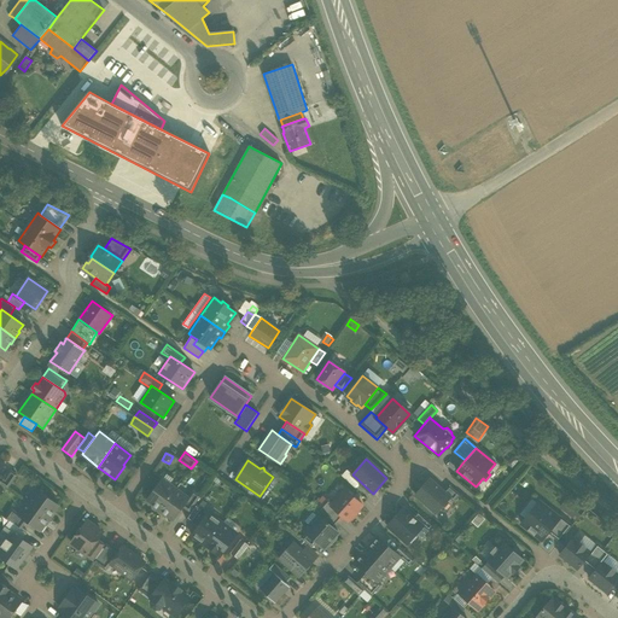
[(4,478),(1,483),(7,488),(17,474),(10,470),(4,478)]
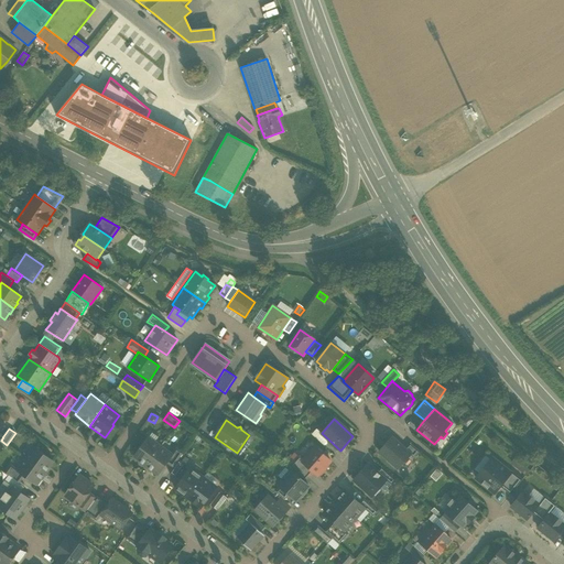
[(129,448),(136,452),(142,438),(134,435),(129,448)]
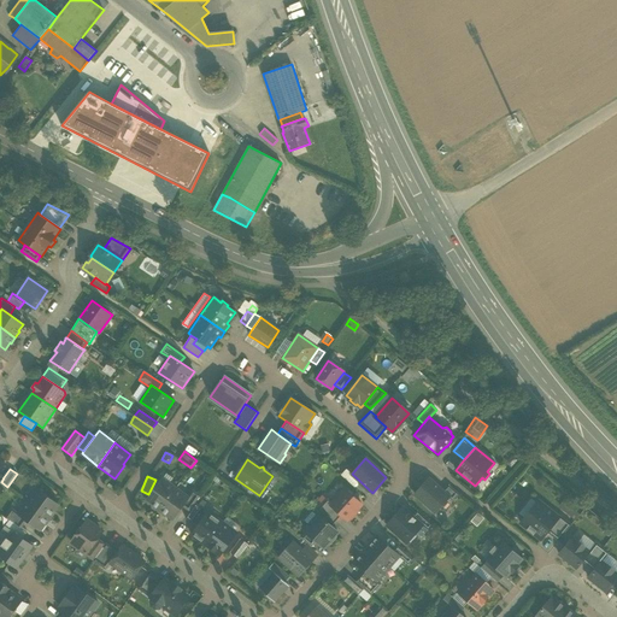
[(163,479),(147,500),(153,505),(153,506),(159,511),(176,488),(163,479)]
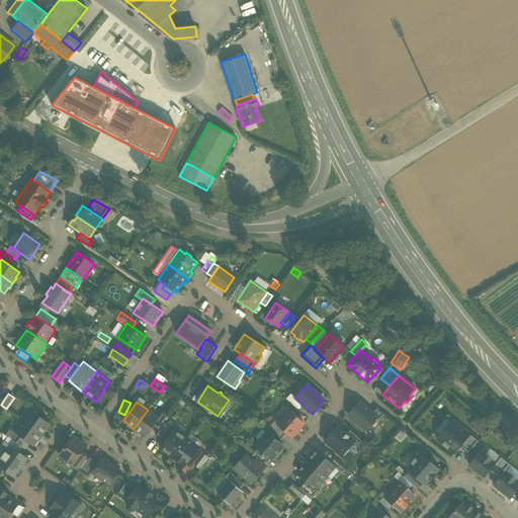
[(371,412),(359,402),(348,415),(365,430),(376,418),(377,418),(371,412)]
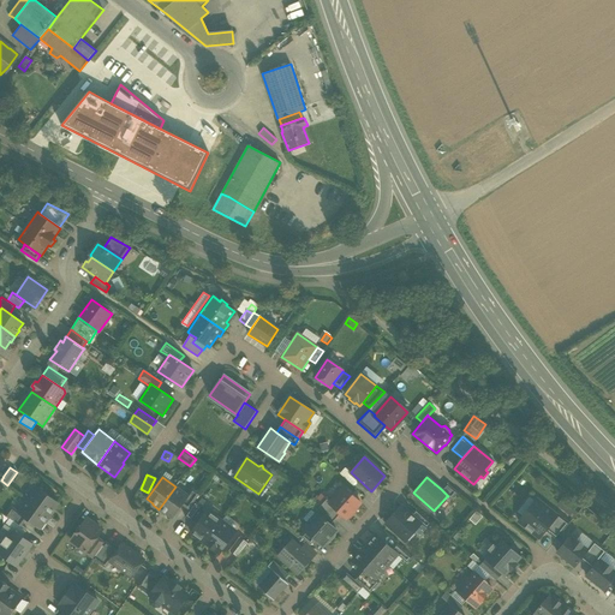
[(447,483),(441,489),(448,496),(447,496),(451,500),(458,491),(447,483)]
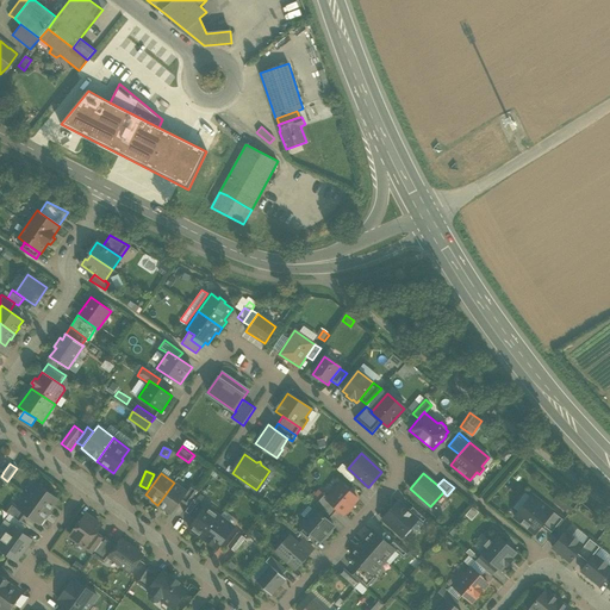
[(174,483),(157,505),(163,509),(165,509),(170,514),(181,500),(186,492),(174,483)]
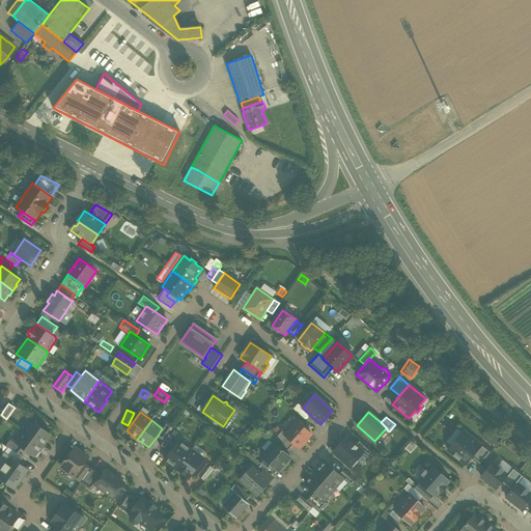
[(50,435),(32,421),(24,431),(43,446),(47,441),(46,440),(50,435)]
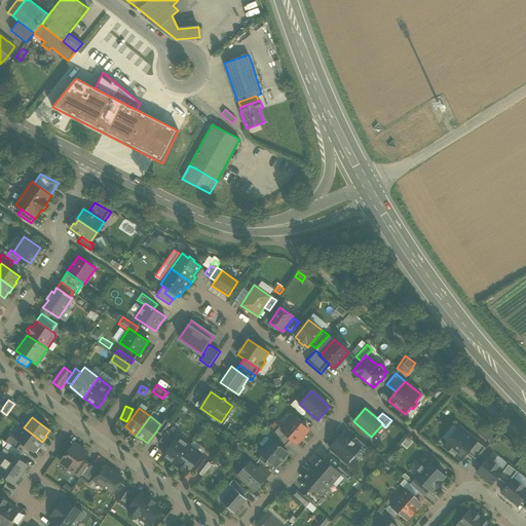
[(308,430),(294,417),(283,429),(282,430),(292,440),(296,444),(308,430)]
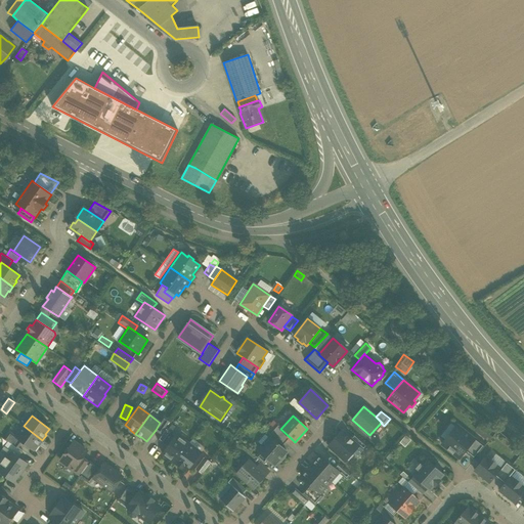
[(164,417),(160,423),(156,430),(161,434),(170,421),(164,417)]
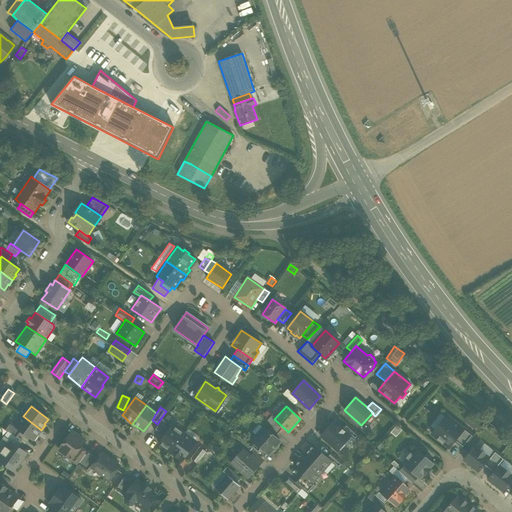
[(284,428),(274,419),(275,418),(272,414),(266,420),(280,432),(284,428)]
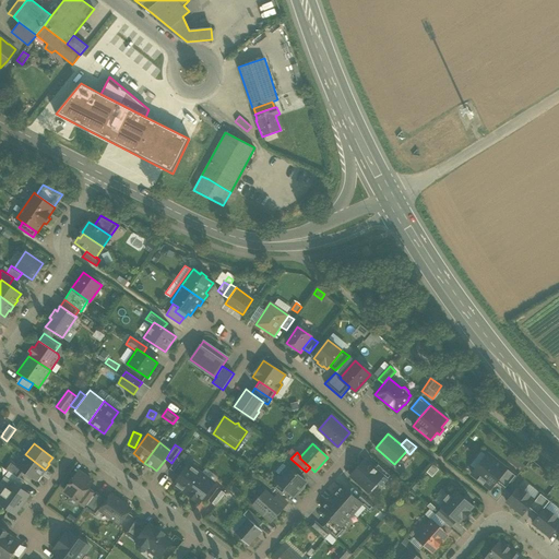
[(506,468),(488,453),(472,474),(490,489),(496,483),(507,468),(506,468)]
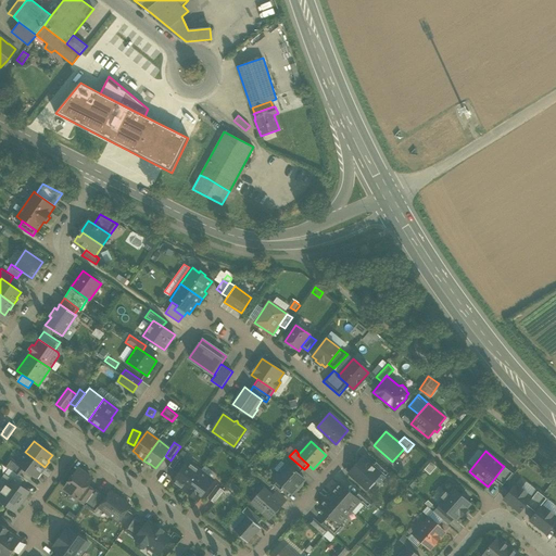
[(518,468),(522,462),(507,451),(503,457),(518,468)]
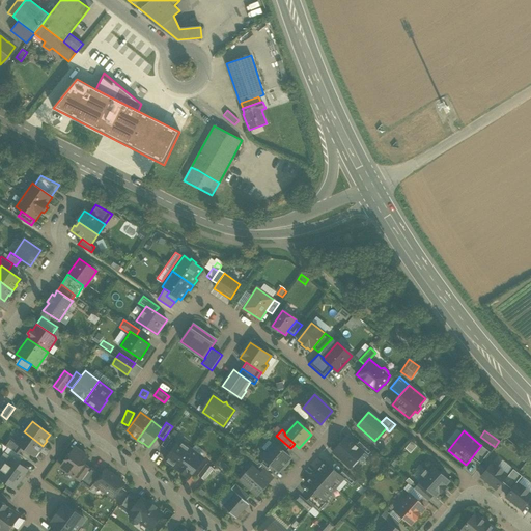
[(16,442),(16,443),(23,448),(34,456),(38,450),(39,451),(43,446),(24,431),(16,442)]
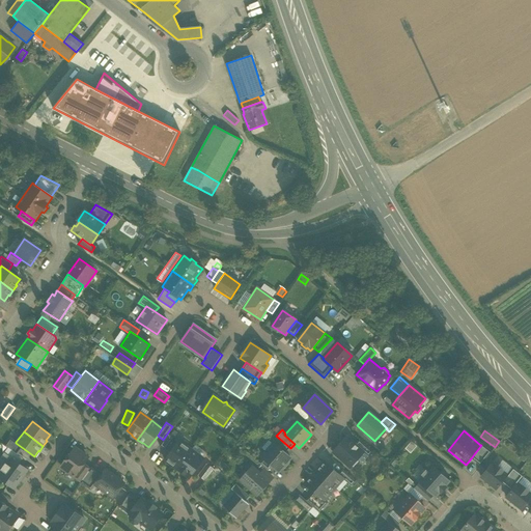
[(174,438),(168,432),(160,446),(165,450),(174,438)]
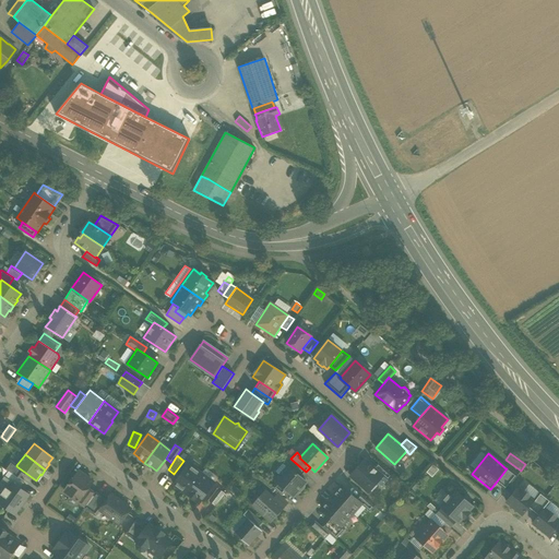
[(306,472),(290,459),(286,465),(288,467),(288,466),(301,477),(306,472)]
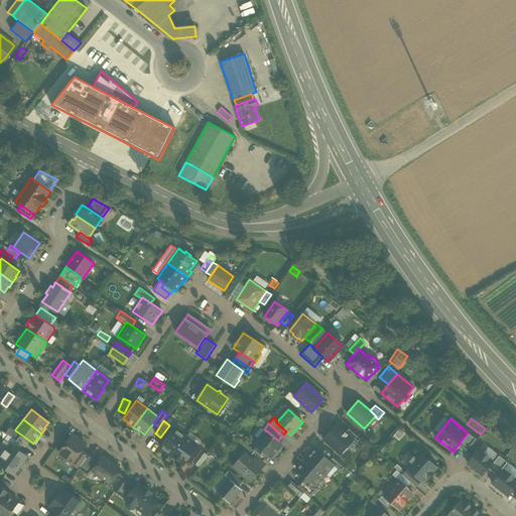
[(337,424),(324,439),(340,455),(342,453),(343,453),(348,448),(347,446),(353,439),(354,439),(345,431),(337,424)]
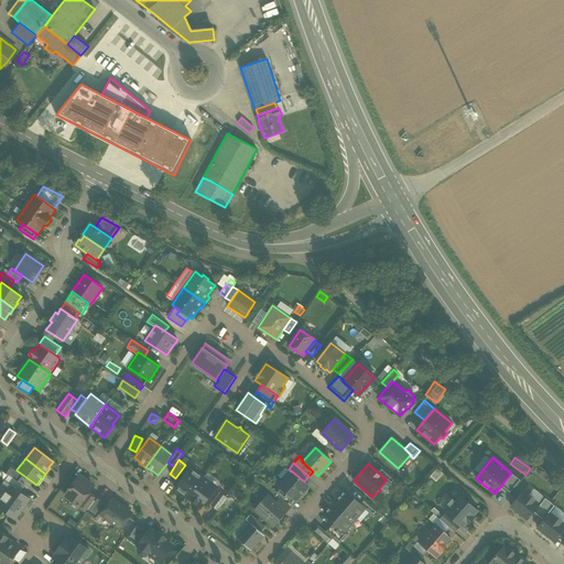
[(17,469),(11,465),(6,473),(19,483),(24,476),(17,470),(17,469)]
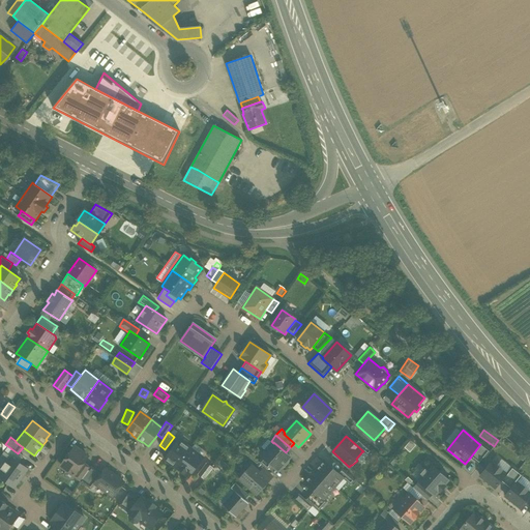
[(192,449),(178,439),(164,459),(177,468),(192,449)]
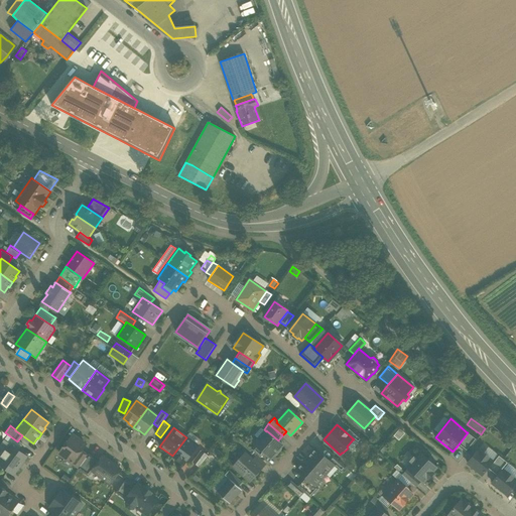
[(362,439),(349,427),(345,431),(354,439),(353,439),(358,443),(362,439)]
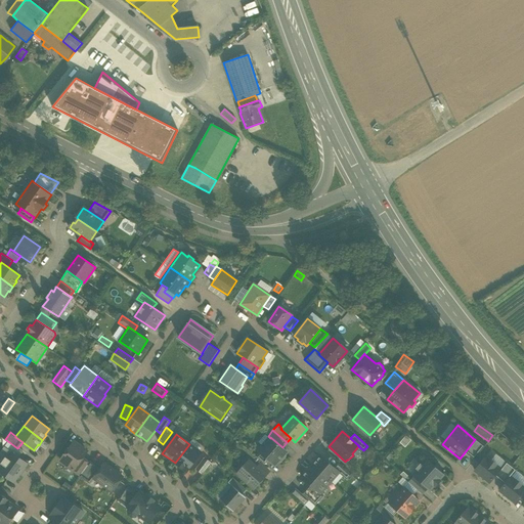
[(282,447),(270,437),(270,438),(262,446),(264,447),(260,452),(268,460),(274,465),(278,461),(279,461),(284,456),(282,455),(287,451),(282,447)]
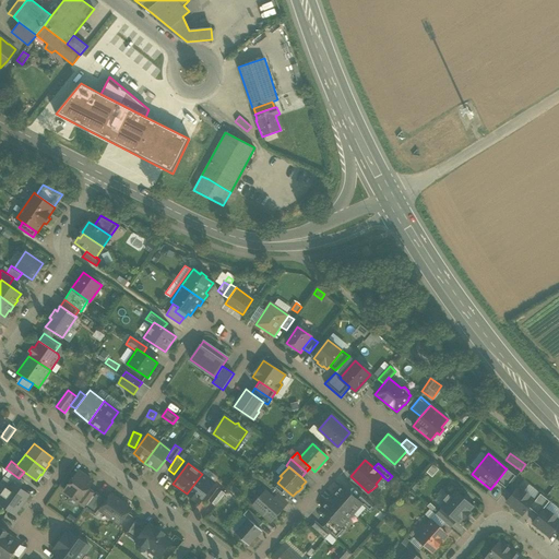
[(507,468),(496,483),(506,490),(518,475),(508,466),(506,468),(507,468)]
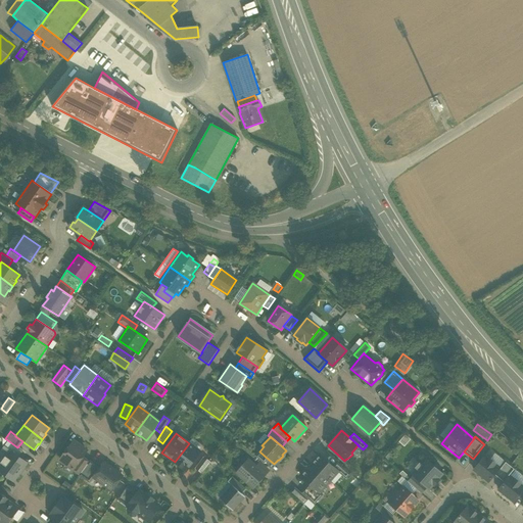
[(73,442),(61,459),(61,462),(73,470),(83,457),(86,453),(85,449),(76,442),(73,442)]
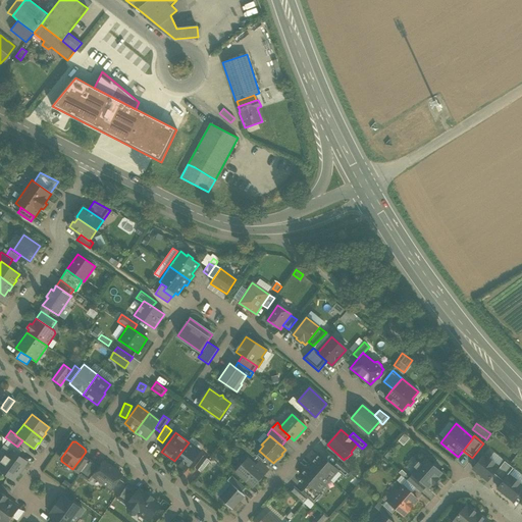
[(189,442),(174,461),(186,469),(199,453),(193,448),(194,447),(189,442)]
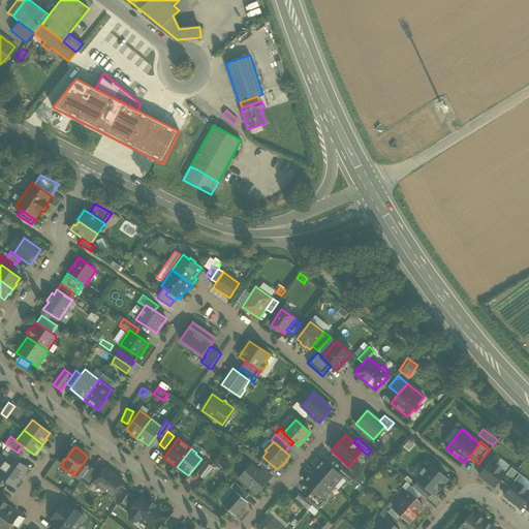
[(271,464),(262,457),(258,461),(267,469),(271,464)]
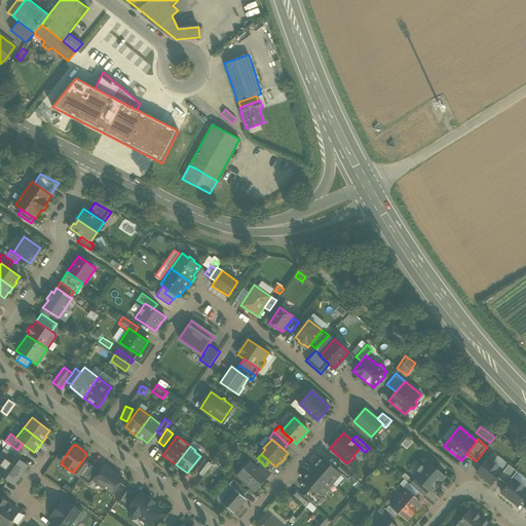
[(335,468),(322,457),(313,466),(332,483),(339,474),(340,474),(335,468)]
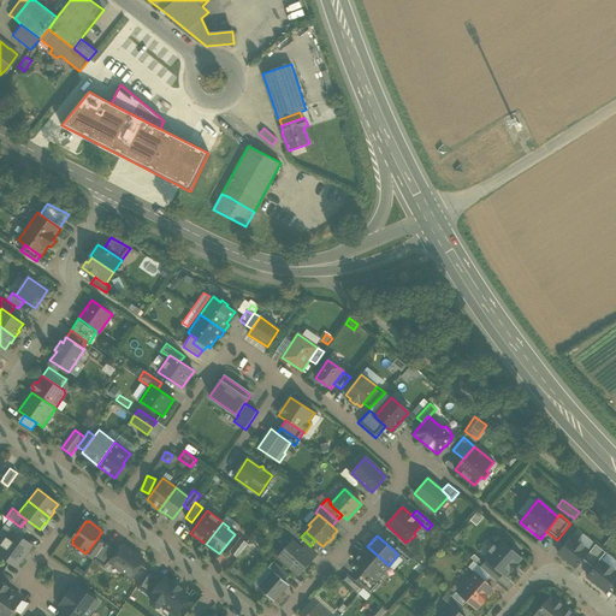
[(570,537),(557,554),(575,568),(582,560),(588,551),(582,546),(584,545),(578,540),(576,542),(570,537)]
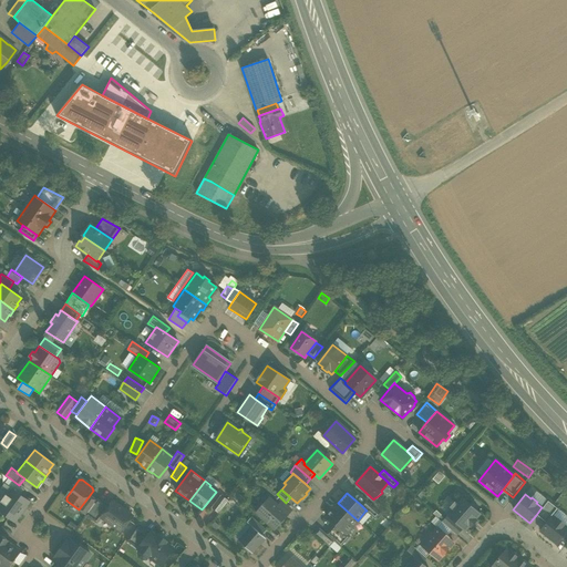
[(90,495),(79,509),(86,515),(96,501),(90,495)]
